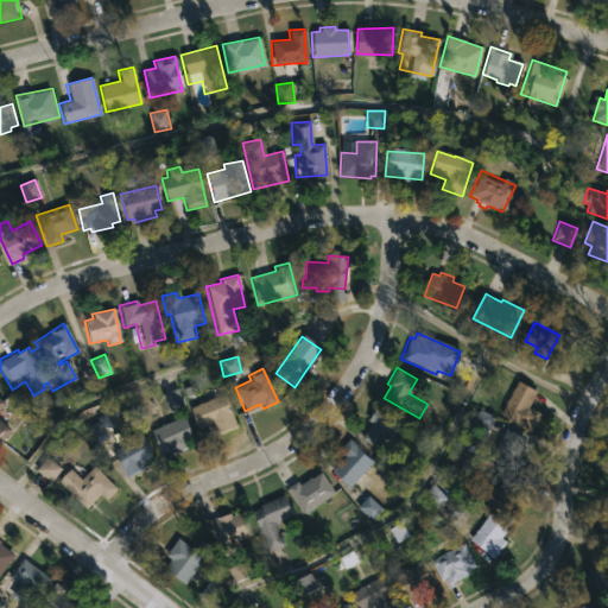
[(538,413),(529,431),(498,415),(517,381),(536,392),(527,406),(538,413)]
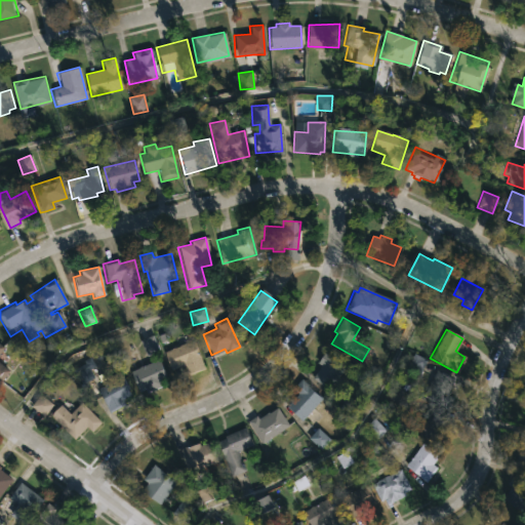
[(193,339),(204,368),(188,374),(184,363),(169,369),(162,352),(193,339)]
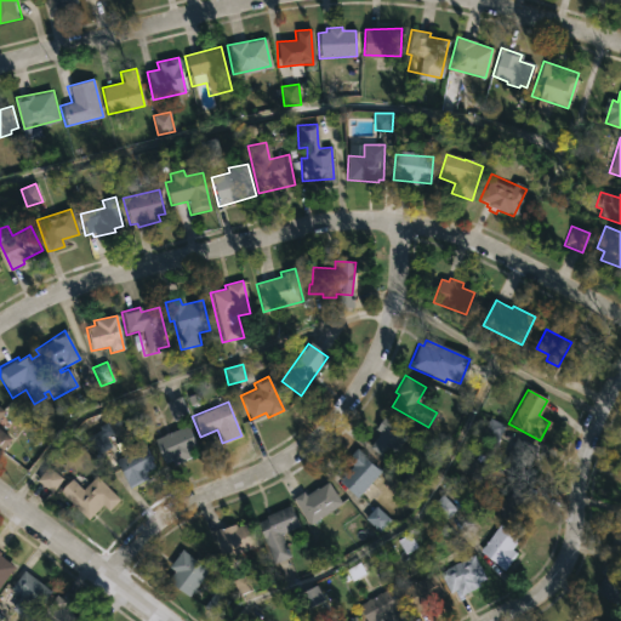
[(3,451),(0,449),(0,404),(6,409),(0,416),(0,426),(13,437),(3,451)]
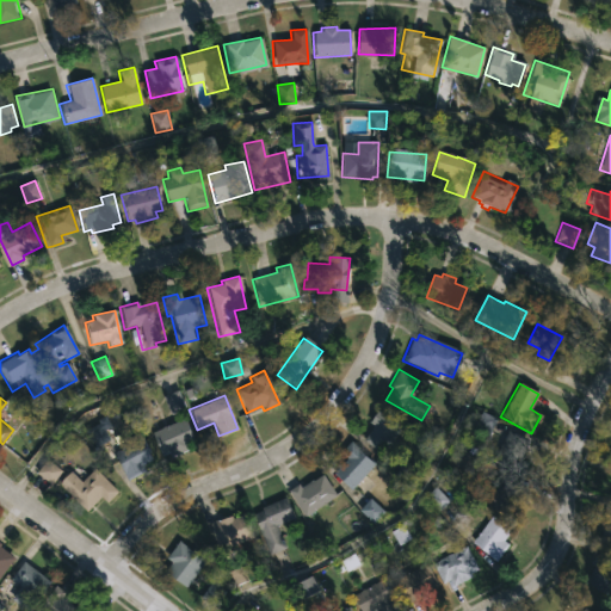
[(382,452),(362,439),(372,425),(368,421),(377,407),(402,425),(382,452)]
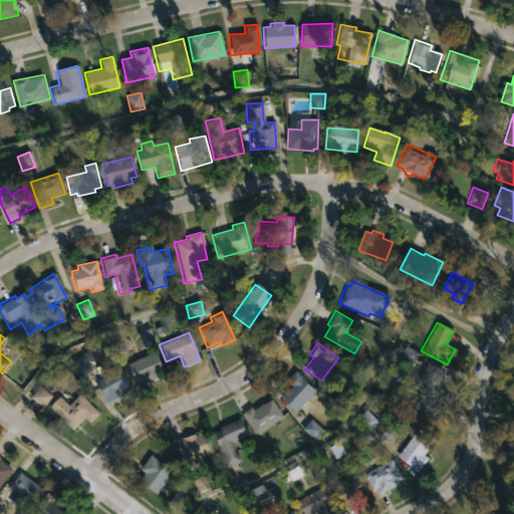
[(154,373),(144,377),(144,375),(134,379),(126,362),(155,350),(162,368),(154,371),(154,373)]
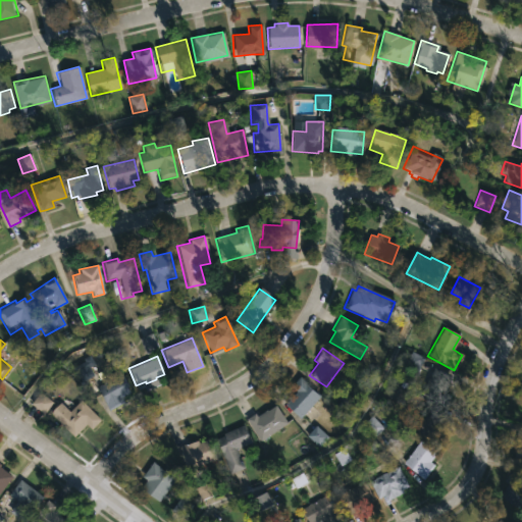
[(73,367),(80,381),(93,376),(87,361),(73,367)]
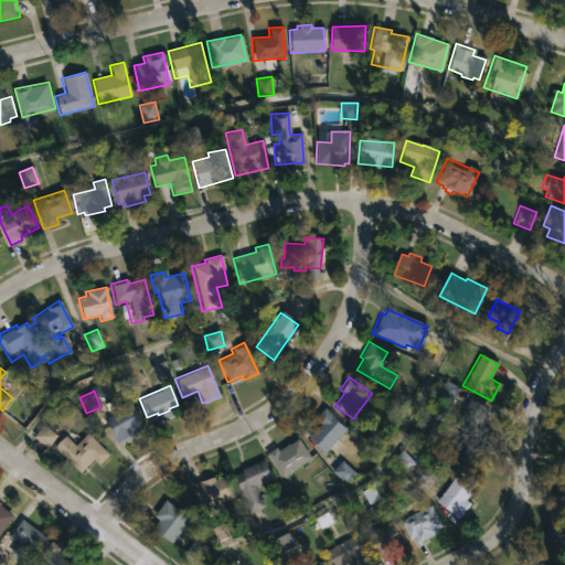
[(489,408),(477,432),(458,422),(470,398),(489,408)]
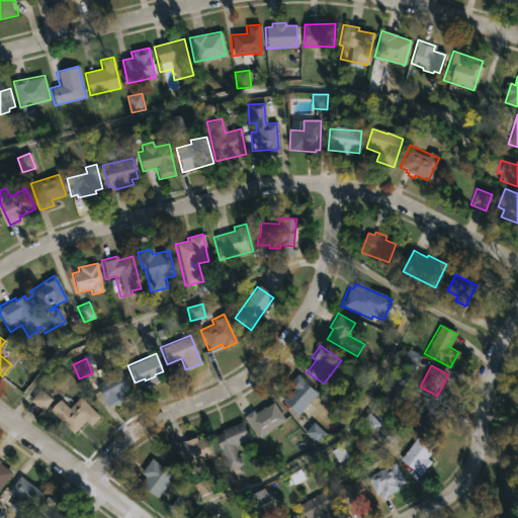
[(109,404),(107,406),(95,383),(119,369),(130,387),(120,393),(122,397),(109,404)]
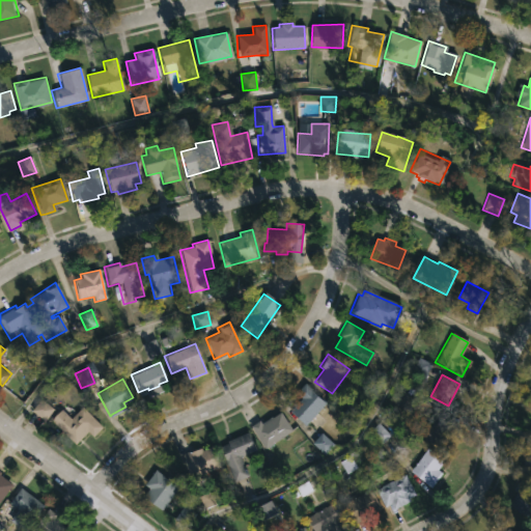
[(316,413),(305,425),(289,411),(302,397),(299,394),(307,386),(326,402),(316,413)]
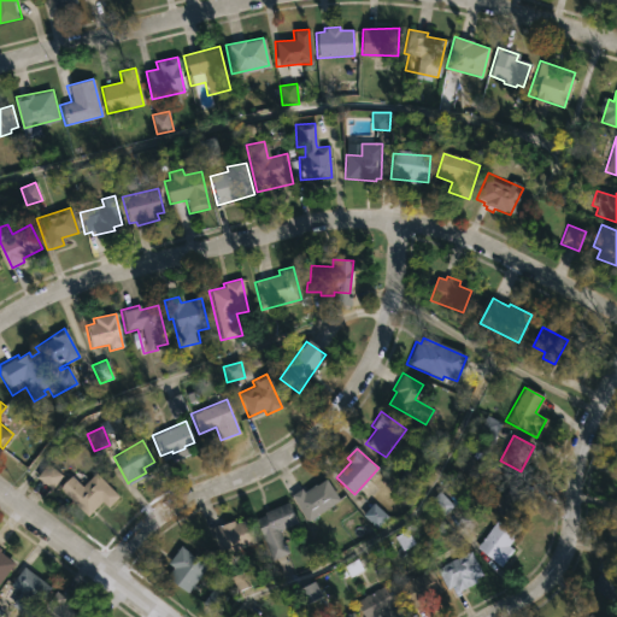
[(36,477),(52,489),(63,475),(47,464),(36,477)]
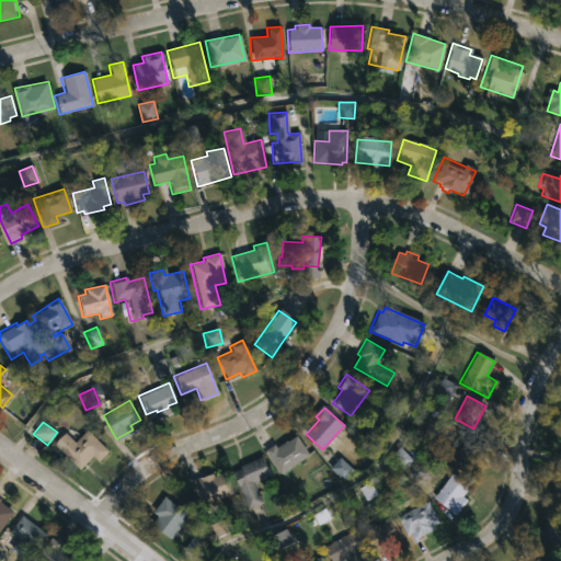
[(84,428),(107,450),(96,461),(91,455),(78,469),(52,444),(64,432),(72,441),(84,428)]
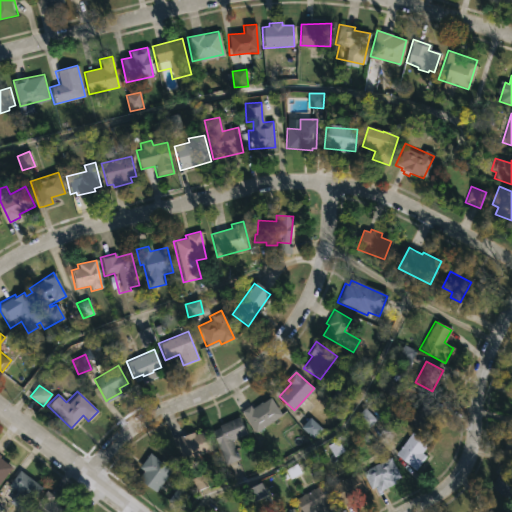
[(269,397),(281,414),(255,432),(240,410),(249,404),(251,407),(269,397)]
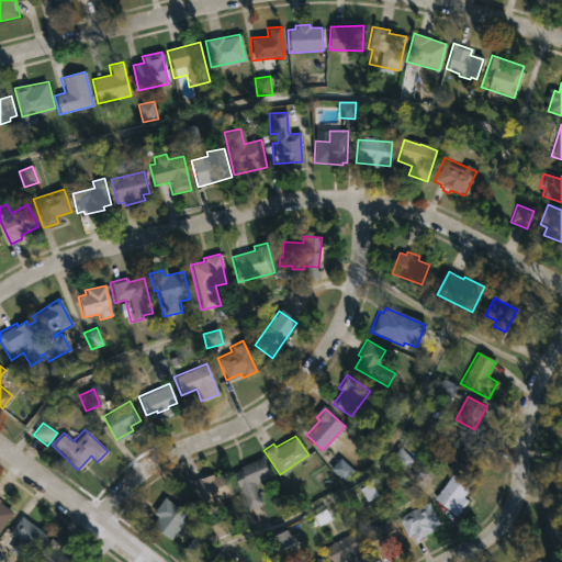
[(472,449),(461,470),(442,460),(449,447),(456,450),(459,442),(472,449)]
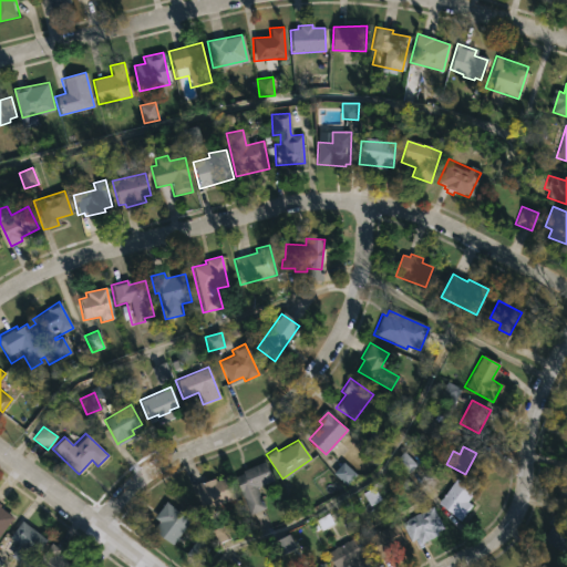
[(416,465),(403,452),(393,463),(406,476),(416,465)]
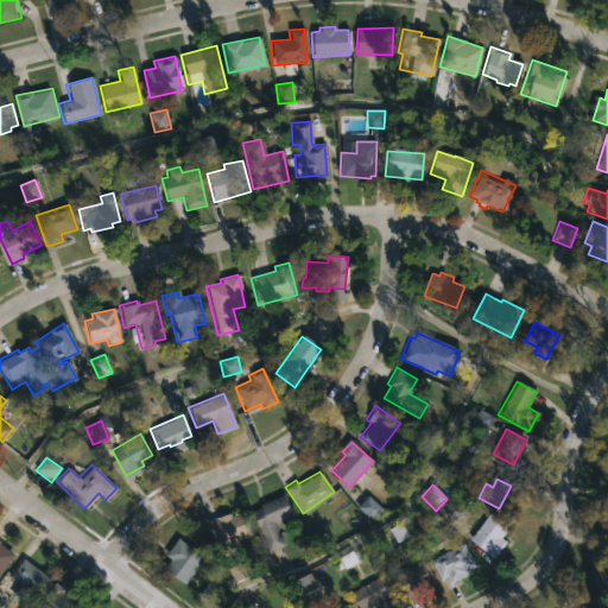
[(272,550),(267,552),(251,511),(260,507),(258,504),(283,493),(291,515),(274,521),(284,545),(272,550)]
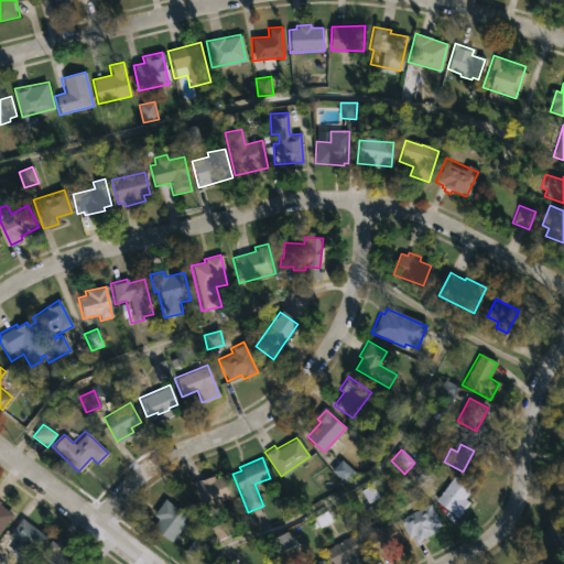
[(345,484),(355,472),(340,459),(331,472),(345,484)]
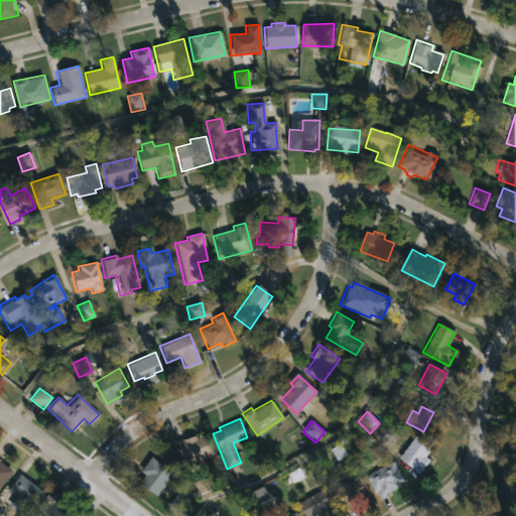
[(207,432),(216,459),(201,465),(195,448),(180,454),(176,440),(194,433),(195,436),(207,432)]
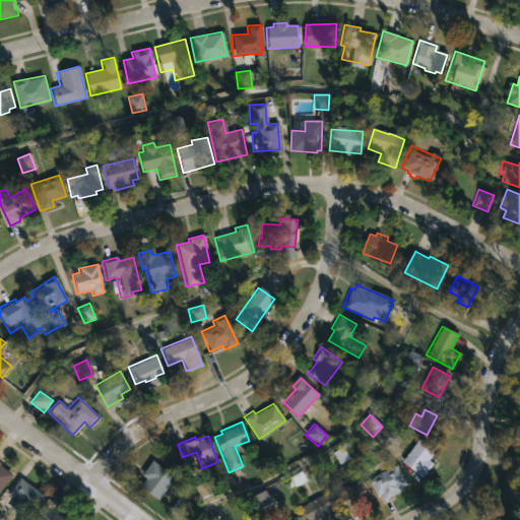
[(432,462),(421,476),(400,460),(417,438),(435,450),(428,459),(432,462)]
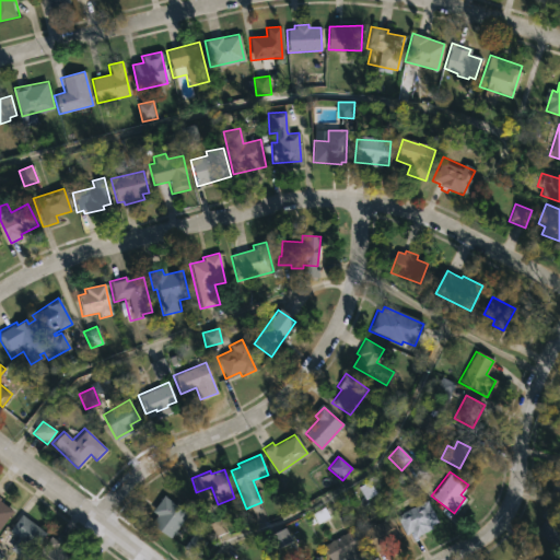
[(15,511),(0,531),(0,494),(3,498),(1,500),(15,511)]
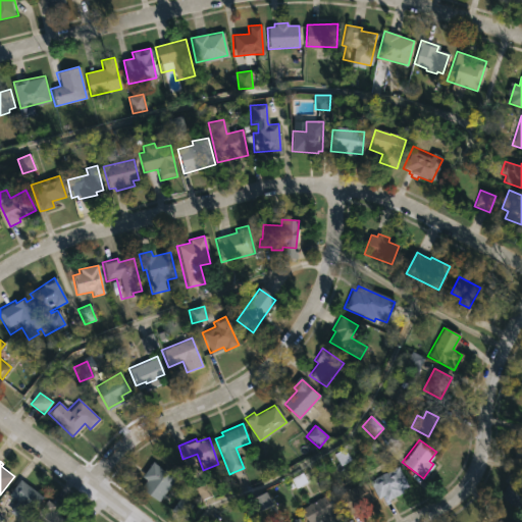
[(175,479),(158,502),(140,487),(145,479),(141,476),(152,462),(175,479)]
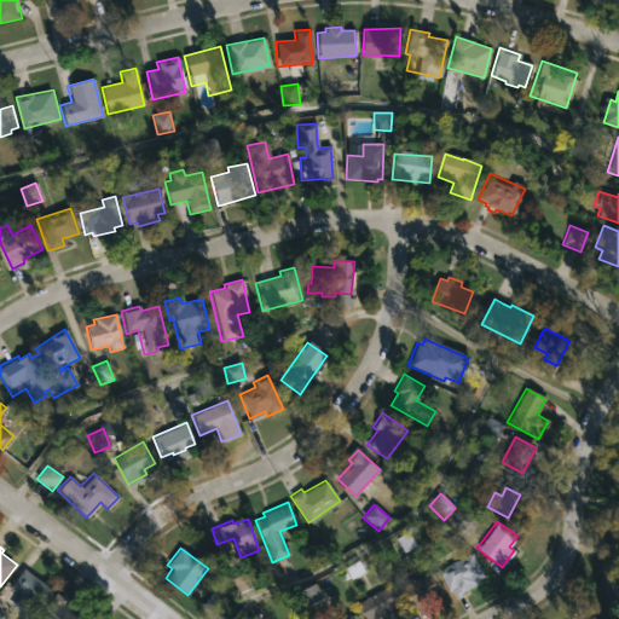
[(472,553),(482,576),(475,579),(478,583),(461,591),(458,588),(449,594),(437,570),(472,553)]
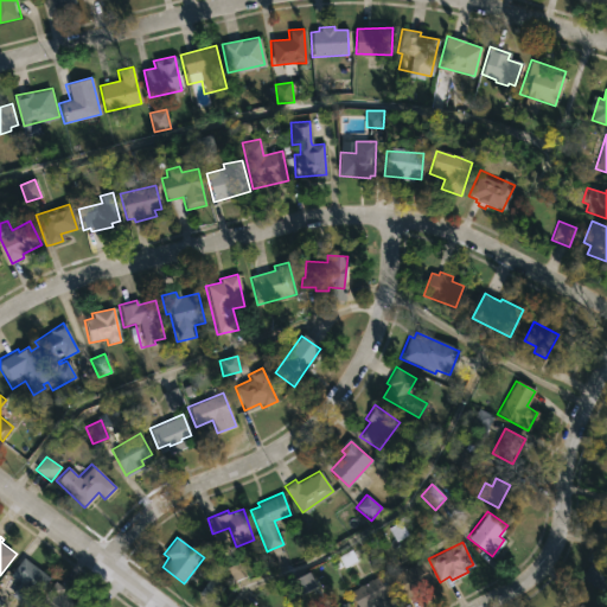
[(50,577),(27,606),(11,593),(19,582),(10,574),(23,557),(50,577)]
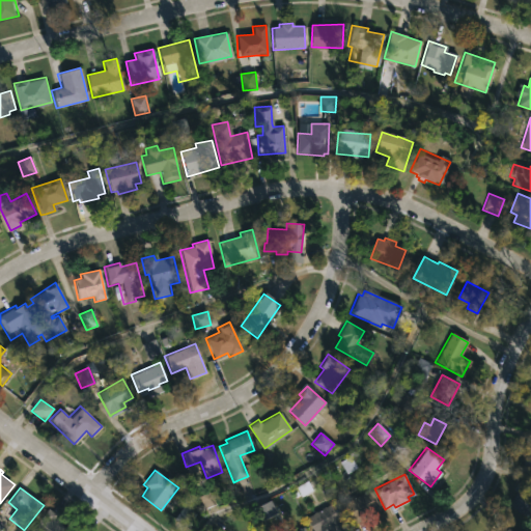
[(357,525),(352,527),(340,504),(369,488),(380,507),(364,515),(366,520),(357,525)]
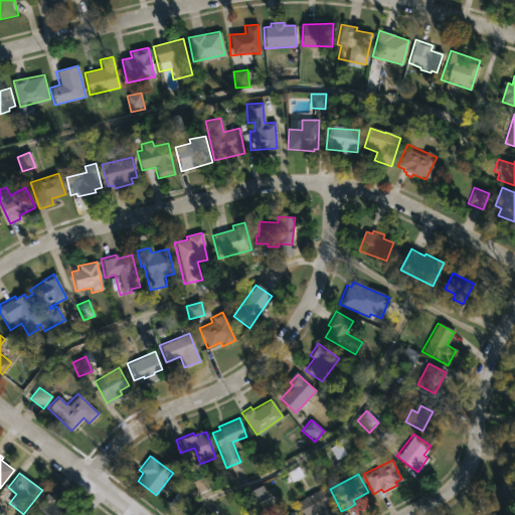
[(255,505),(271,499),(265,486),(249,493),(255,505)]
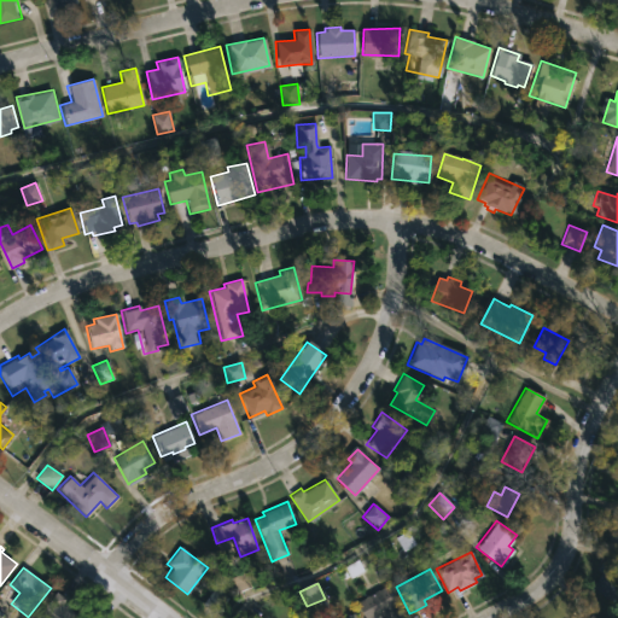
[(389,584),(406,616),(401,617),(382,617),(380,614),(375,617),(363,617),(355,600),(360,598),(361,599),(389,584)]
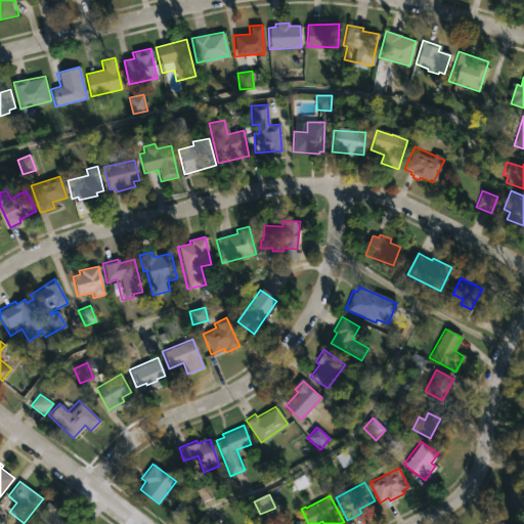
[(69,523),(33,523),(31,522),(47,501),(55,508),(52,511),(69,523)]
